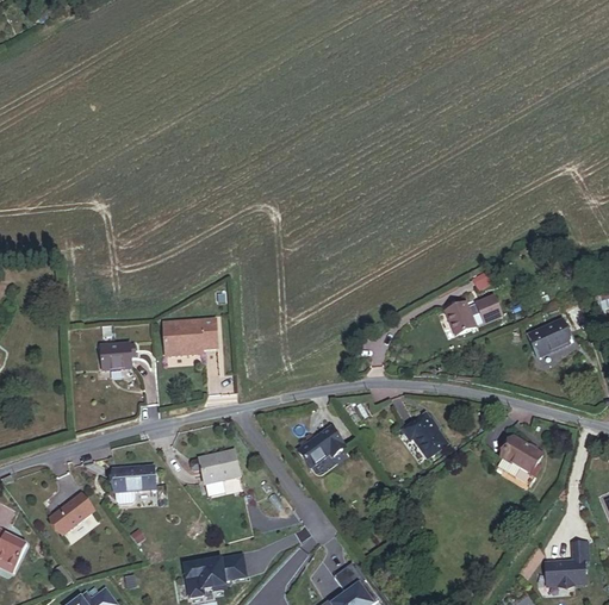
[(478,287),(492,279),(486,268),(472,276),(478,287)]
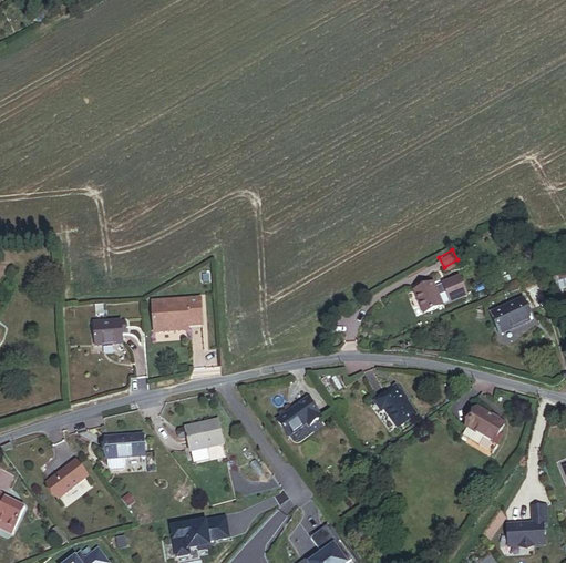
[(441,279),(449,298),(466,290),(458,272),(441,279)]
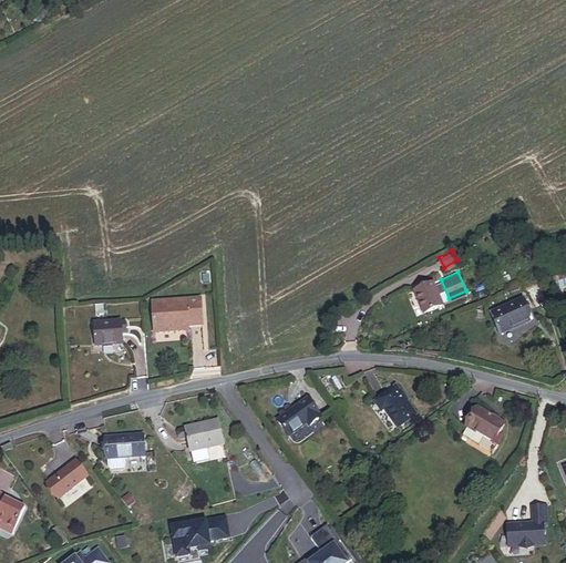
[(421,310),(442,302),(433,283),(431,278),(411,288),(421,310)]
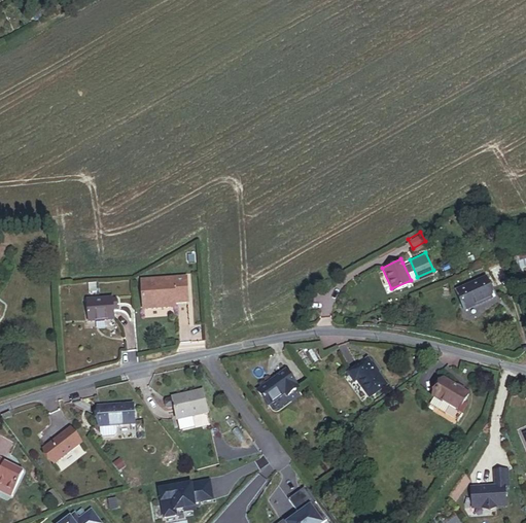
[(417,277),(410,259),(402,263),(411,280),(417,277)]
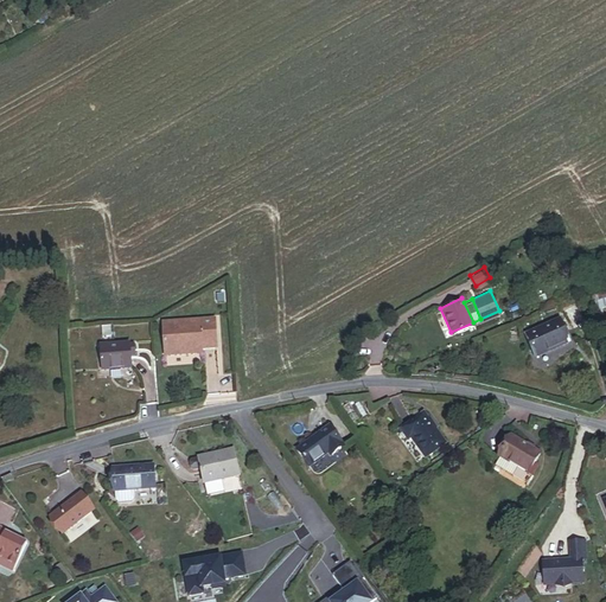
[(216,344),(214,314),(161,319),(165,351),(202,348),(202,345),(216,344)]
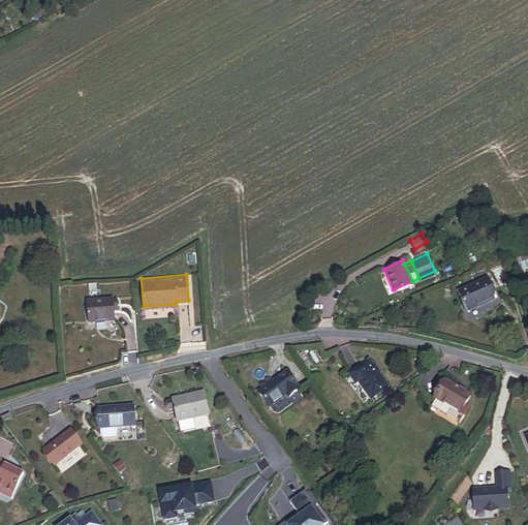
[(467,307),(494,296),(486,276),(459,287),(467,307)]
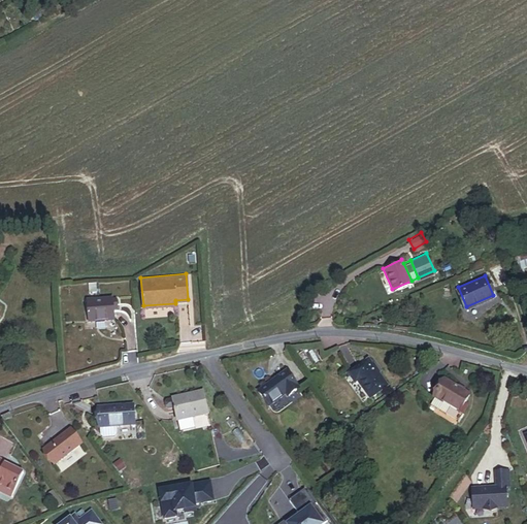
[(118,306),(118,296),(88,298),(89,318),(113,317),(113,306),(118,306)]
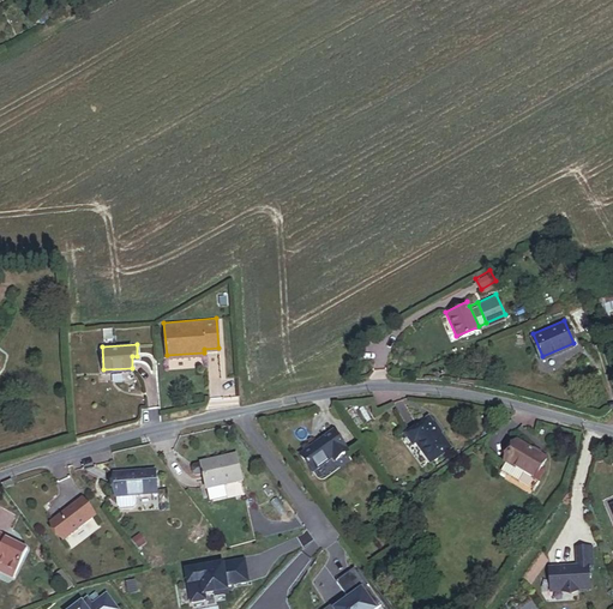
[(422,453),(442,441),(420,408),(395,423),(404,438),(410,434),(422,453)]
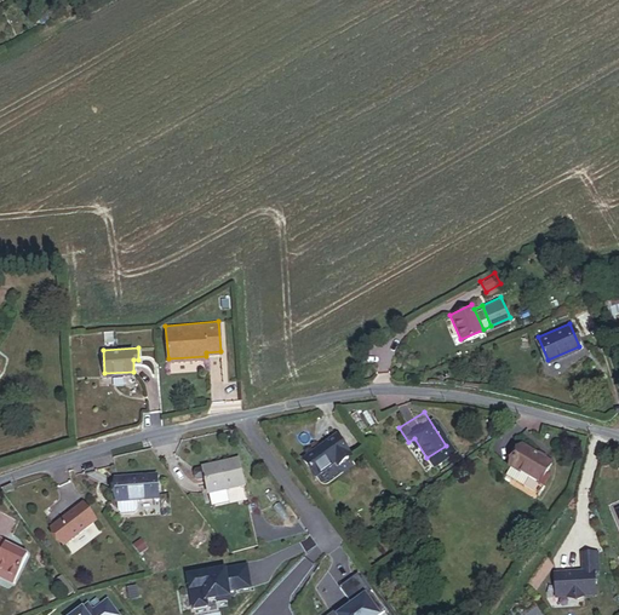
[(336,464),(349,454),(334,432),(301,455),(313,472),(333,459),(336,464)]
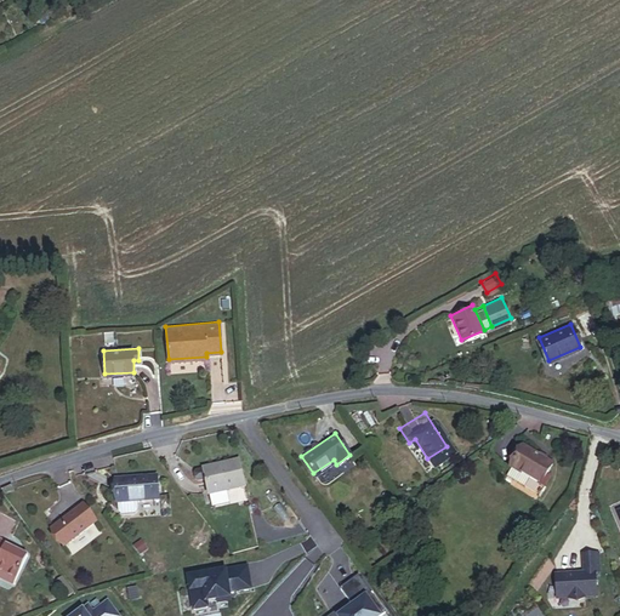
[(540,480),(551,460),(522,443),(510,463),(511,463),(506,473),(523,483),(528,474),(540,480)]
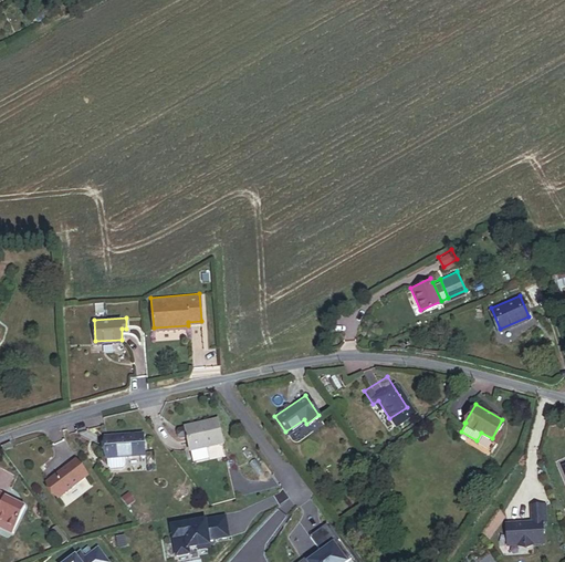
[(222,440),(217,416),(185,424),(189,447),(222,440)]
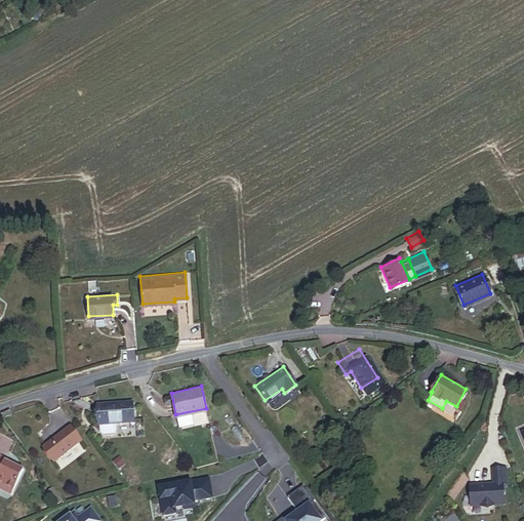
[(133,418),(132,399),(96,402),(98,422),(133,418)]
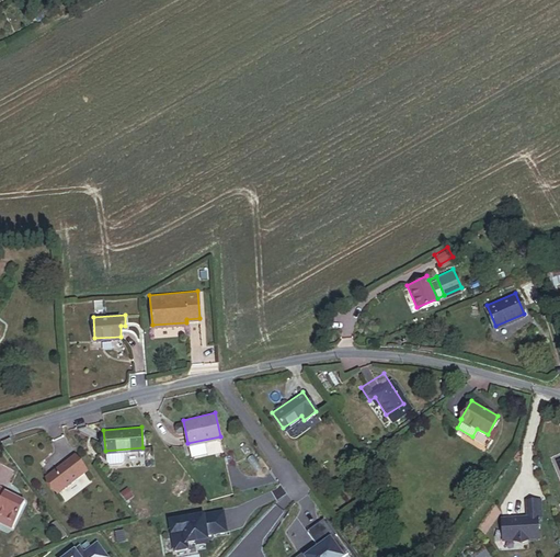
[(261,464),(251,452),(247,455),(255,468),(261,464)]
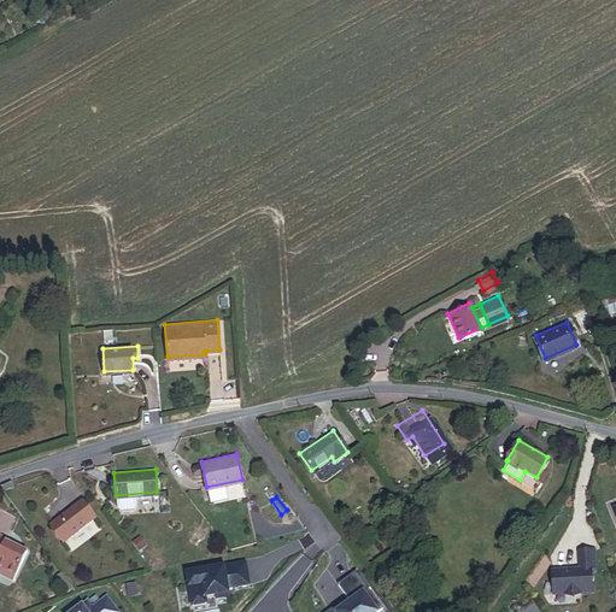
[(95,515),(82,498),(51,522),(63,539),(95,515)]
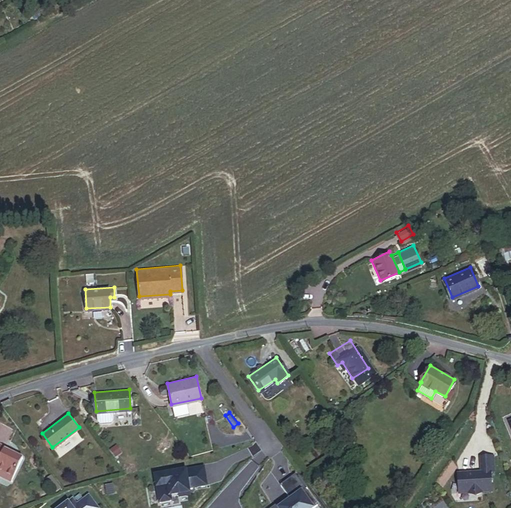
[(0,474),(10,479),(22,454),(15,451),(16,449),(0,441),(0,474)]
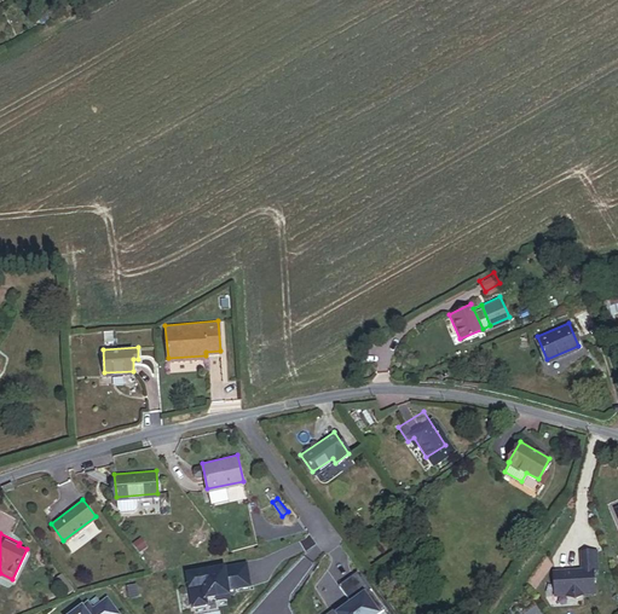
[(594,567),(593,549),(577,550),(578,568),(550,569),(552,594),(562,594),(571,596),(581,592),(590,592),(589,568),(594,567)]
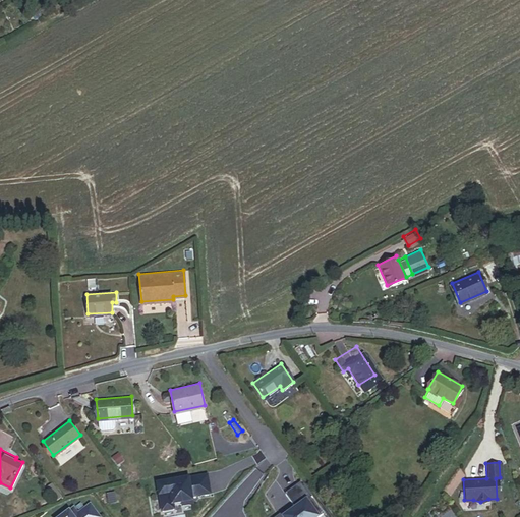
[(190,500),(189,494),(208,491),(205,472),(156,480),(160,508),(172,506),(171,501),(180,500),(180,502),(190,500)]
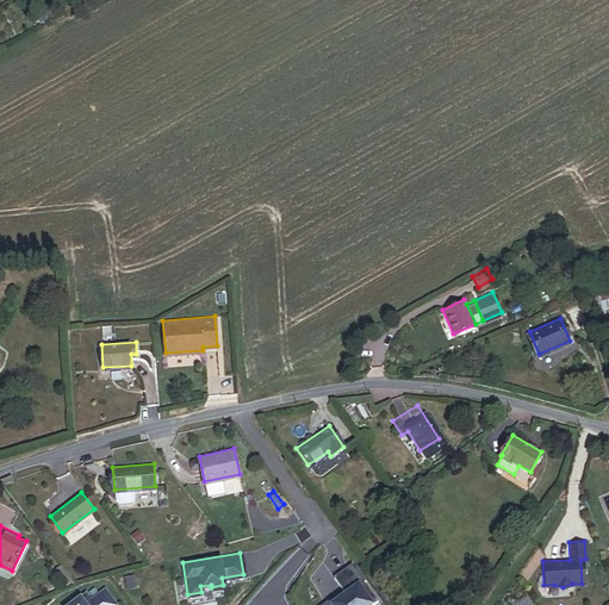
[(365,604),(376,598),(348,561),(330,574),(343,592),(329,602),(325,598),(315,604),(365,604)]
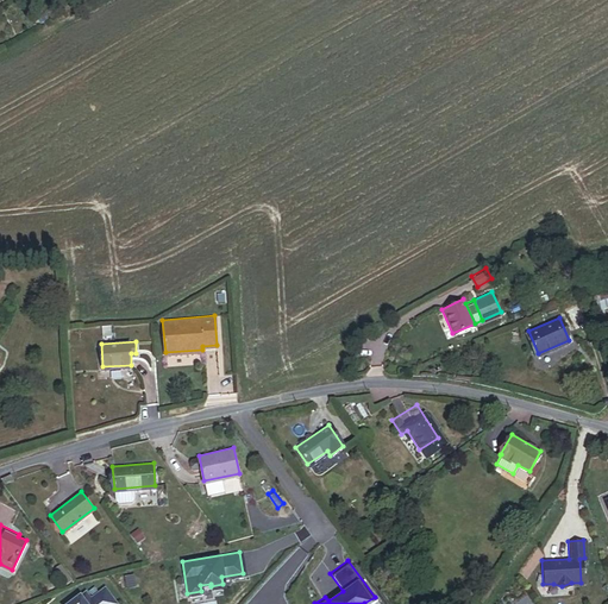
[(70,577),(60,562),(52,567),(63,582),(70,577)]
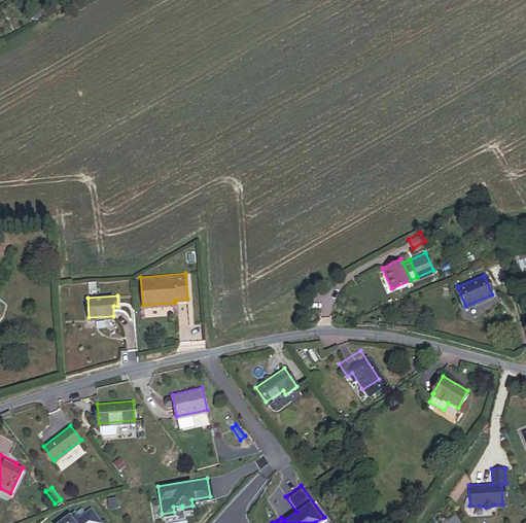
[(98,522),(100,522),(90,509),(77,518),(72,512),(57,522),(98,522)]
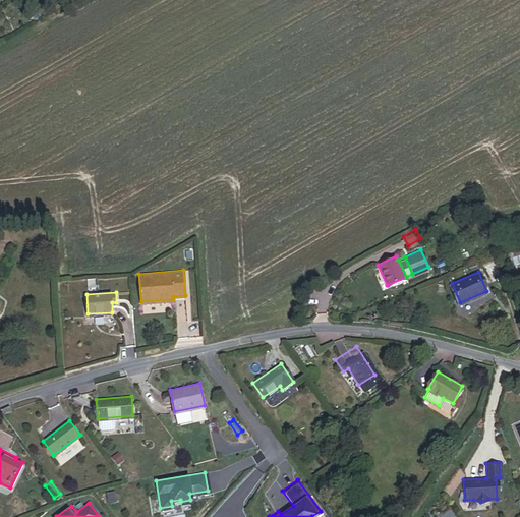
All buildings are outlined.
